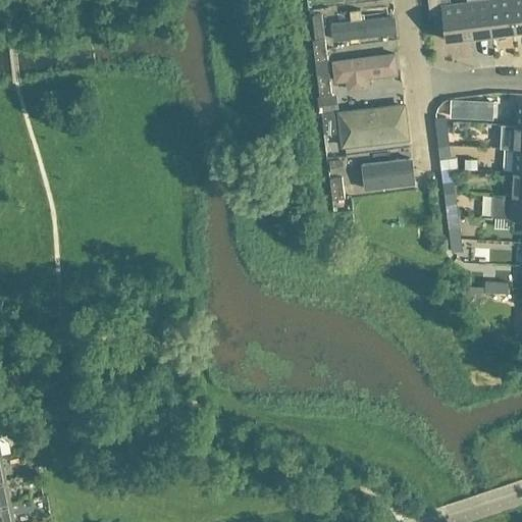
[(321,0),(322,8),(373,0),(321,0)]
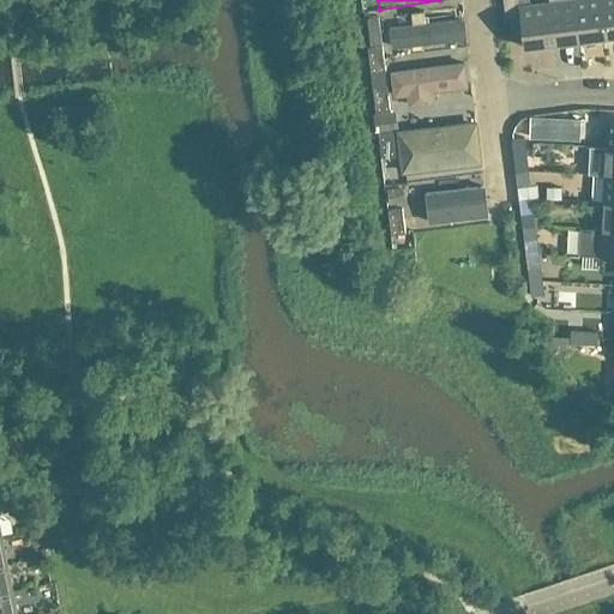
[(501,0),(504,20),(519,18),(523,48),(551,44),(546,2),(529,5),(528,0),(501,0)]
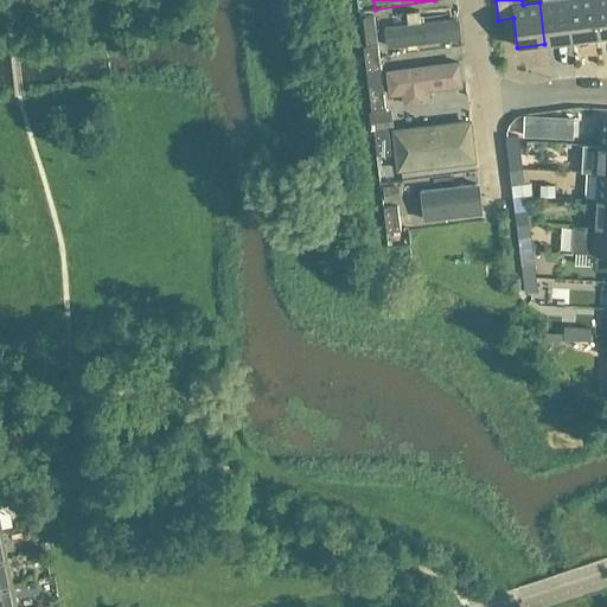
[(572,40),(566,0),(562,0),(540,2),(544,44),(572,40)]
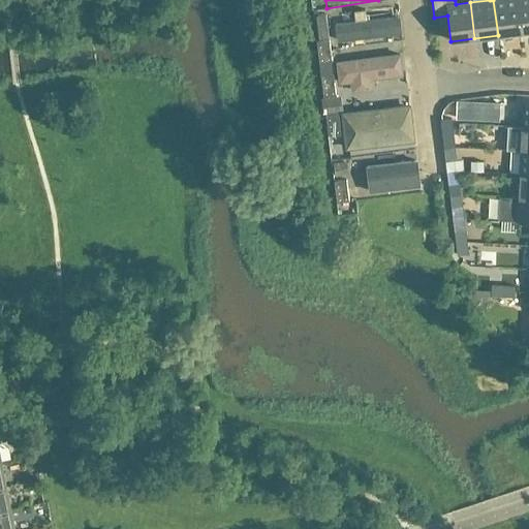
[(521,32),(517,0),(493,0),(498,35),(521,32)]
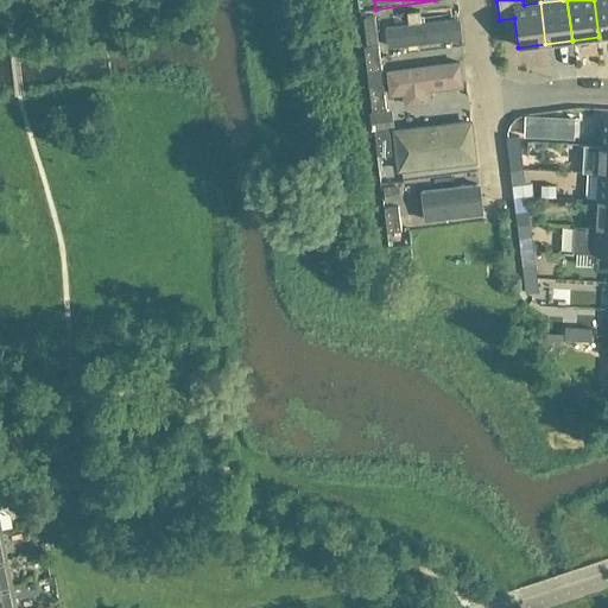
[(607,35),(607,0),(594,0),(599,37),(600,37),(607,35)]
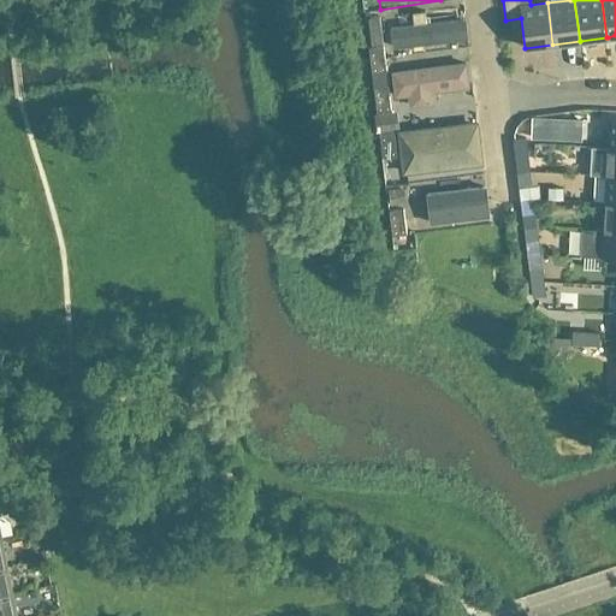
[(381,57),(463,47),(461,23),(424,28),(422,15),(378,19),(381,57)]
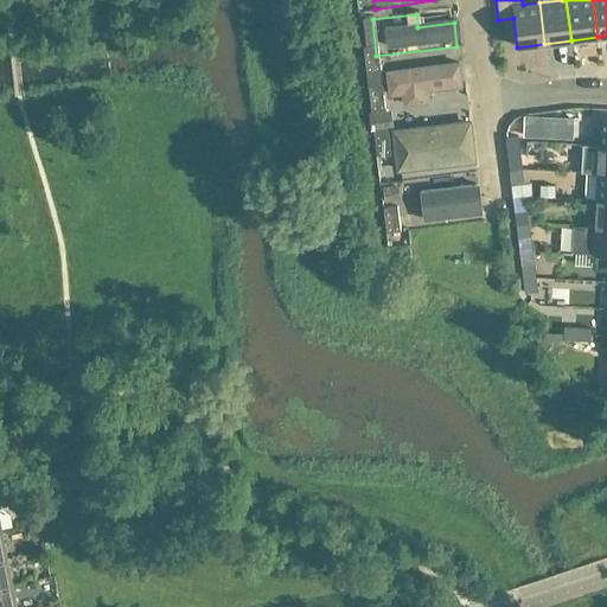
[(375,46),(360,48),(362,59),(364,74),(378,72),(375,46)]
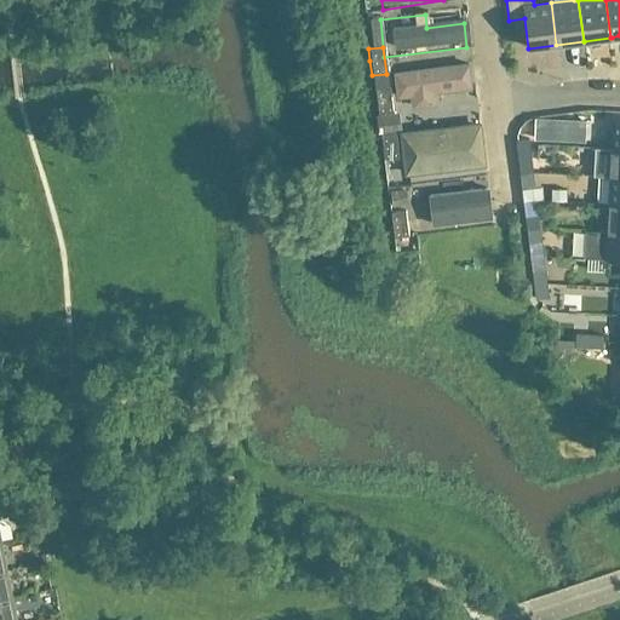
[(391,74),(394,104),(407,104),(407,116),(438,114),(437,98),(470,96),(469,69),(391,74)]
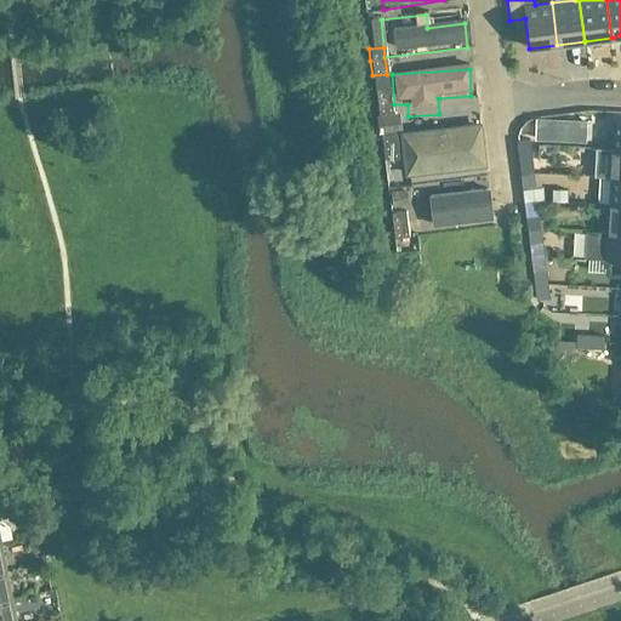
[(388,89),(374,91),(377,115),(392,114),(388,89)]
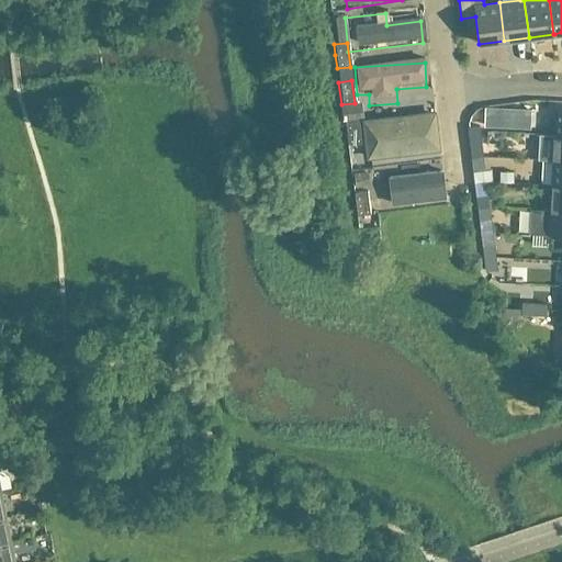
[(433,115),(361,125),(367,168),(439,158),(433,115)]
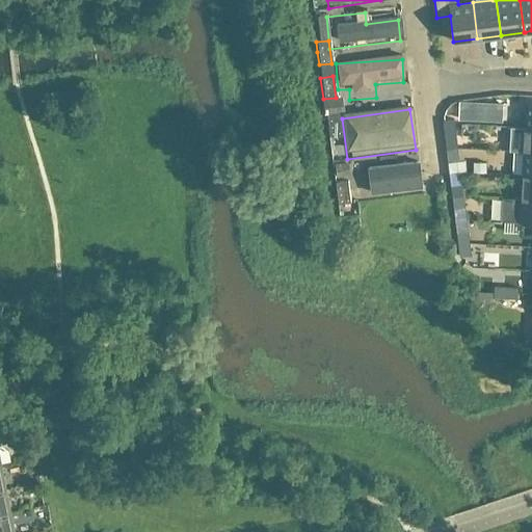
[(338,115),(325,117),(328,138),(341,136),(338,115)]
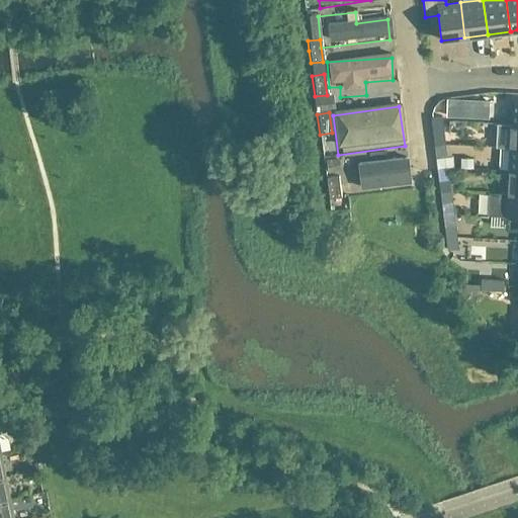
[(442,127),(441,116),(431,118),(432,128),(442,127)]
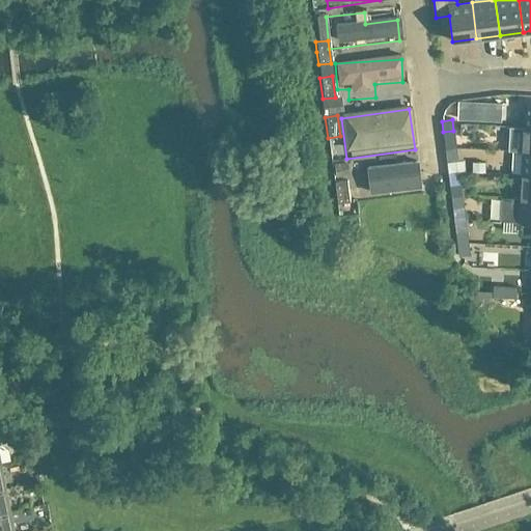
[(522,151),(530,151),(530,128),(524,128),(511,128),(510,150),(522,151)]
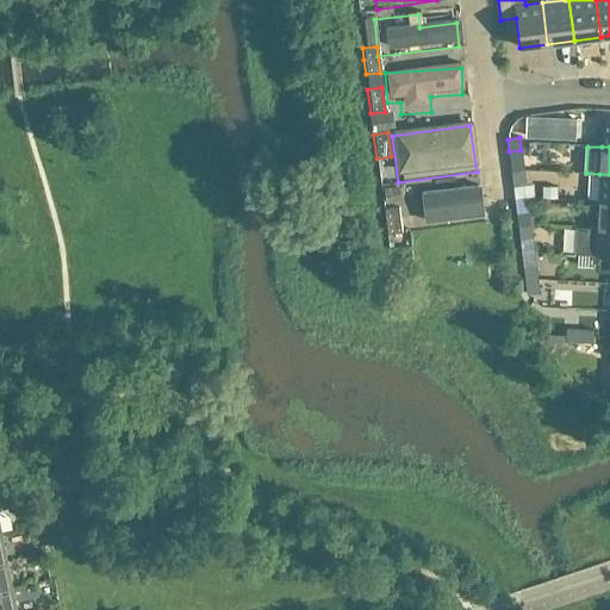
[(523,163),(521,150),(509,151),(511,165),(523,163)]
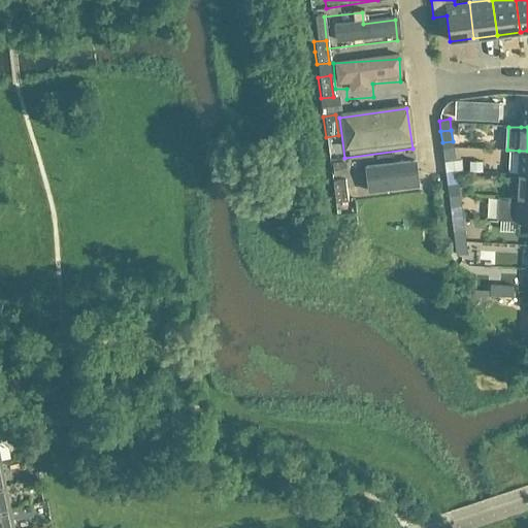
[(455,159),(454,147),(442,149),(444,160),(455,159)]
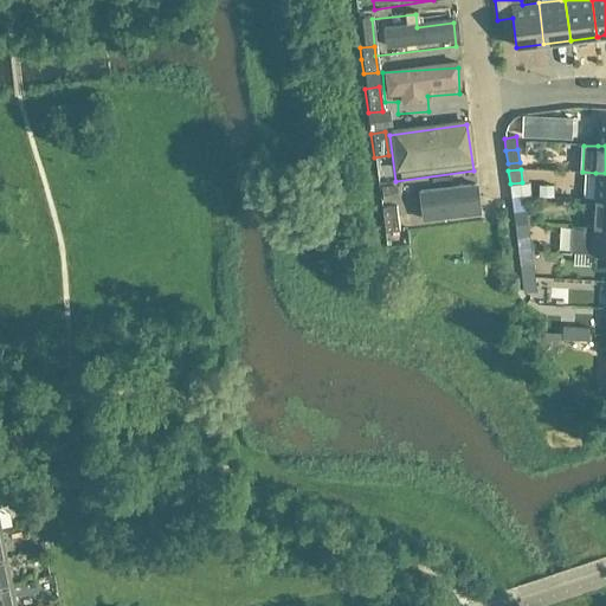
[(595,173),(594,200),(605,200),(605,173),(595,173)]
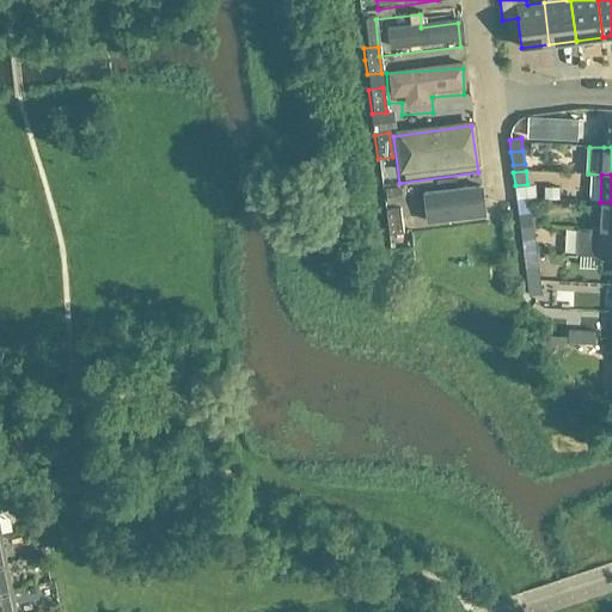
[(544,187),(544,199),(558,199),(560,187),(544,187)]
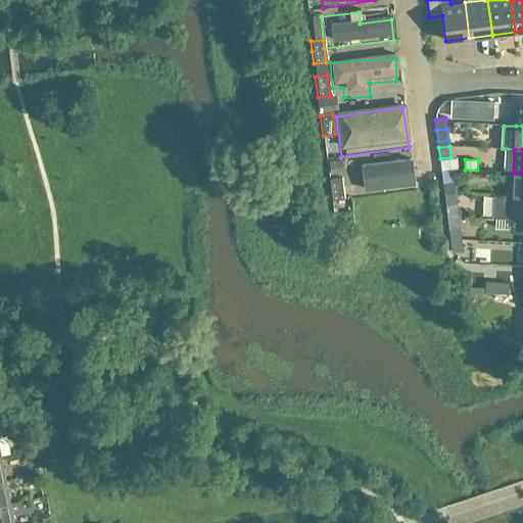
[(512,195),(522,195),(522,173),(513,173),(512,195)]
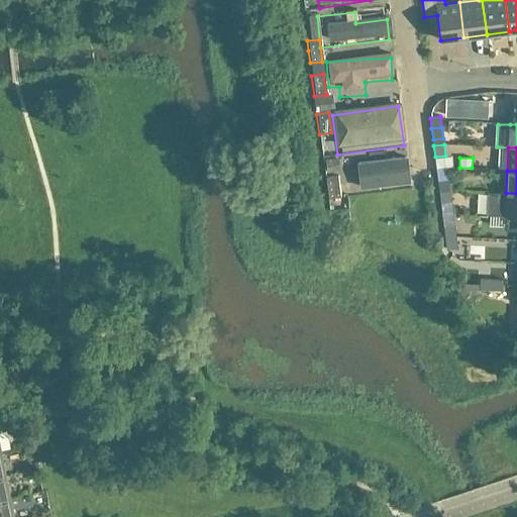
[(338,177),(326,178),(329,199),(341,197),(338,177)]
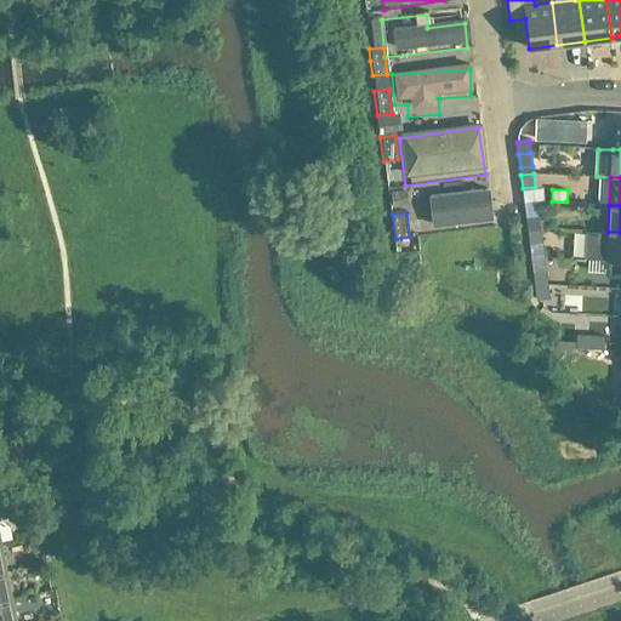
[(540,228),(539,215),(525,217),(528,231),(540,228)]
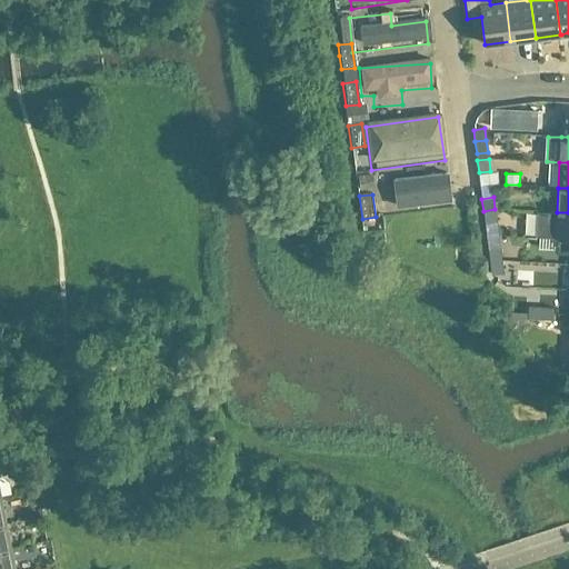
[(497,222),(495,209),(483,211),(485,223),(497,222)]
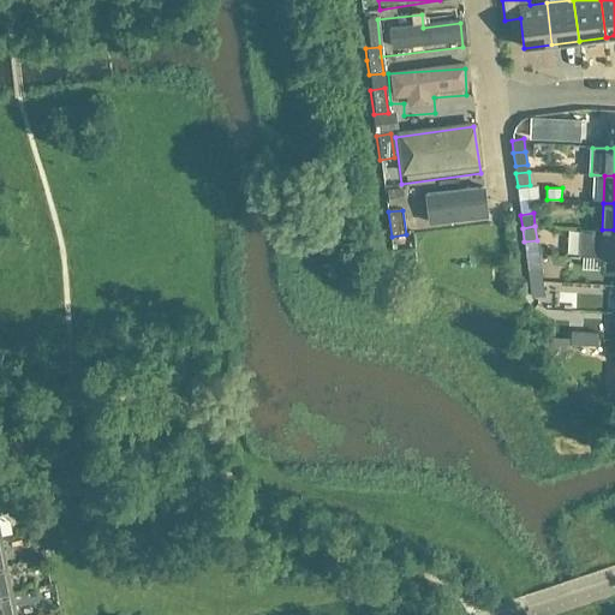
[(581,228),(579,257),(614,258),(614,230),(602,230),(581,228)]
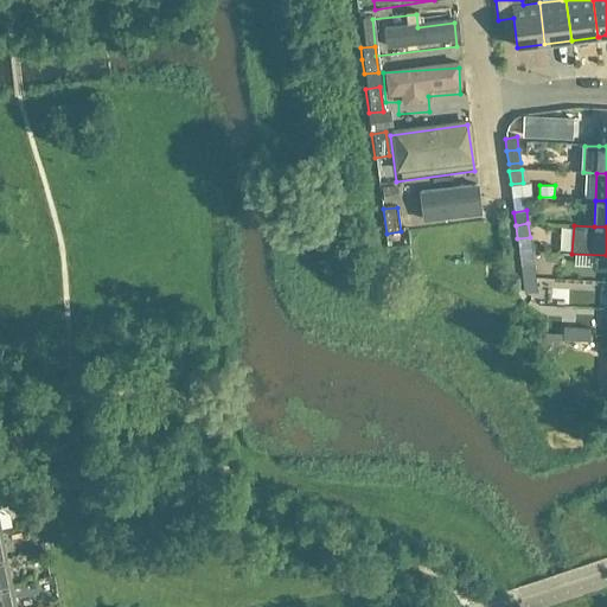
[(535,279),(534,266),(521,267),(523,280),(535,279)]
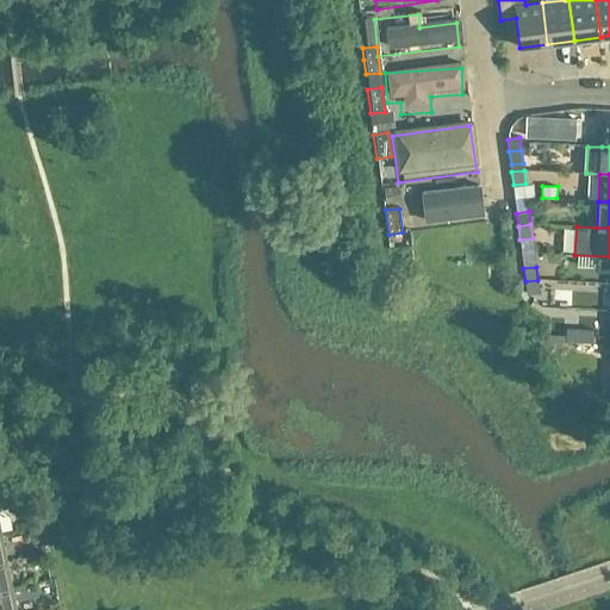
[(539,293),(537,280),(526,281),(527,294),(539,293)]
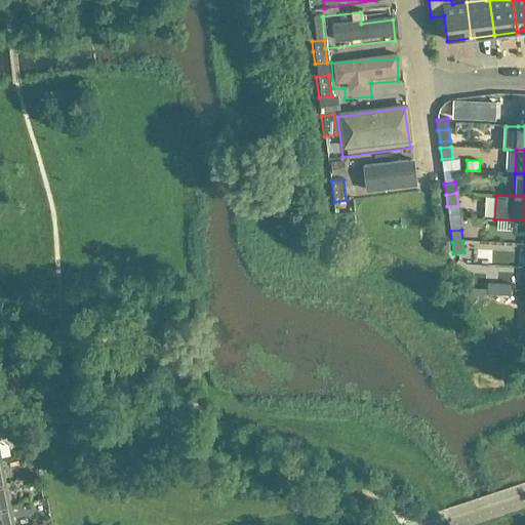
[(498,295),(499,284),(487,283),(487,294),(498,295)]
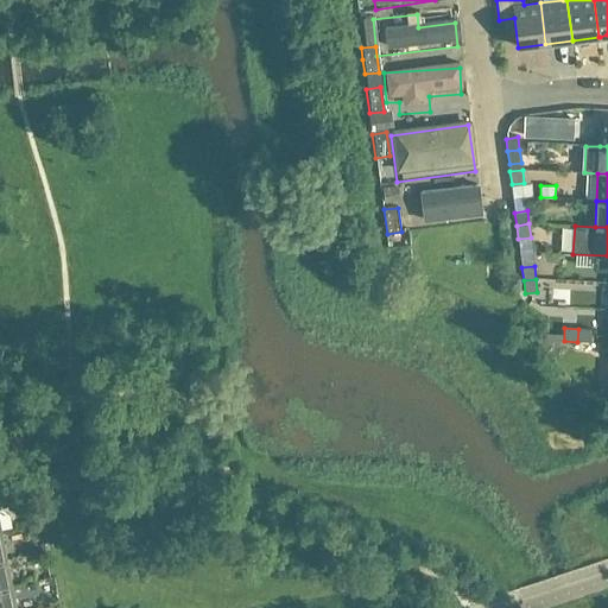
[(591,342),(591,330),(578,329),(577,342),(591,342)]
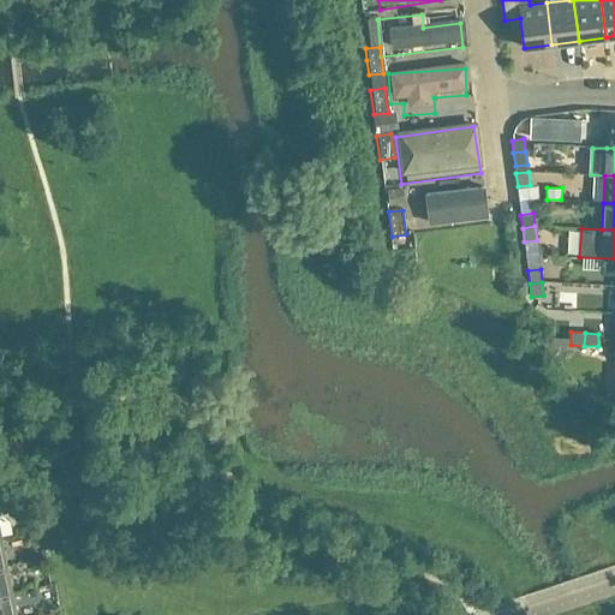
[(0,596),(12,593),(6,567),(0,567),(0,596)]
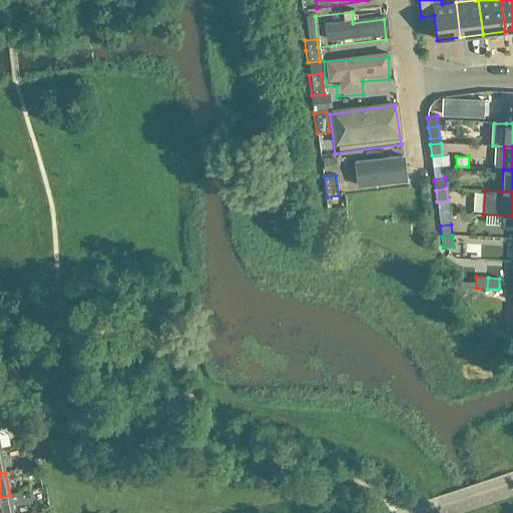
[(13,512),(10,495),(0,497),(0,512),(13,512)]
